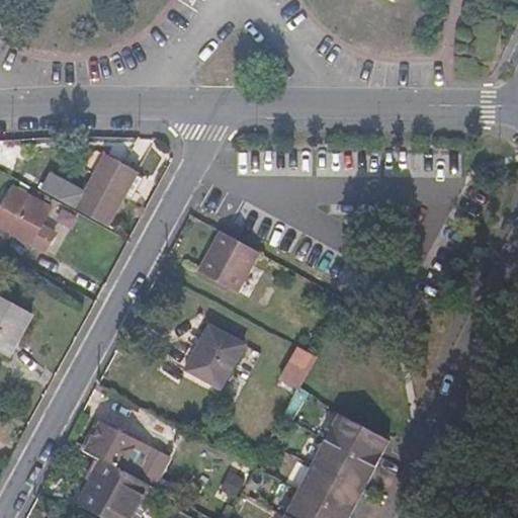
[(51,175),(41,190),(106,228),(138,174),(106,156),(84,193),(51,175)]
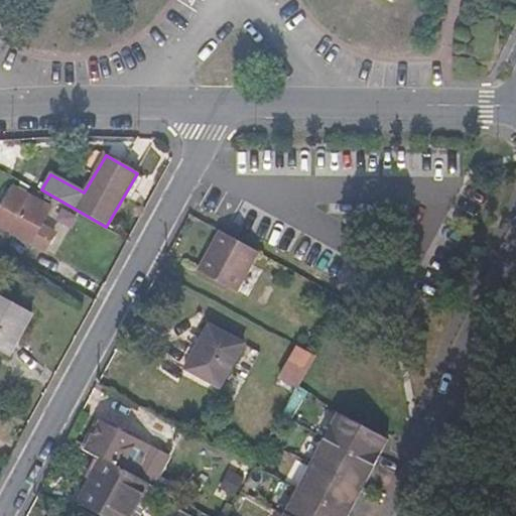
[(0,210),(0,225),(45,249),(53,233),(41,226),(48,211),(11,190),(0,210)]
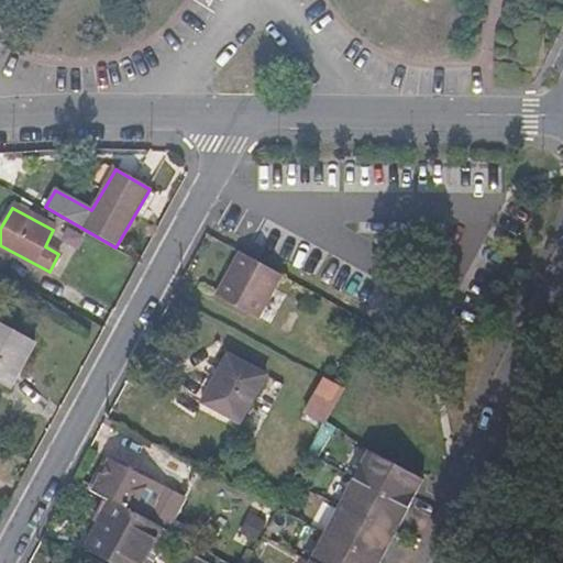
[(251,335),(283,278),(241,254),(217,297),(224,301),(217,317),(251,335)]
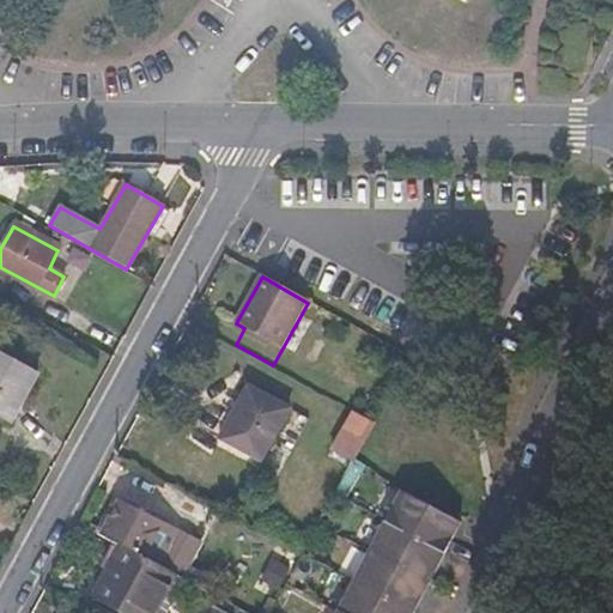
[(0,392),(19,404),(35,376),(0,354),(0,392)]
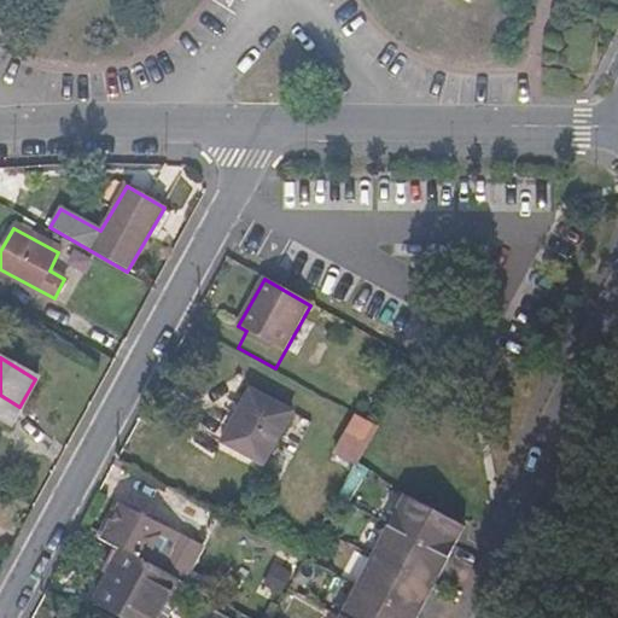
[(225,444),(264,466),(295,412),(254,389),(225,444)]
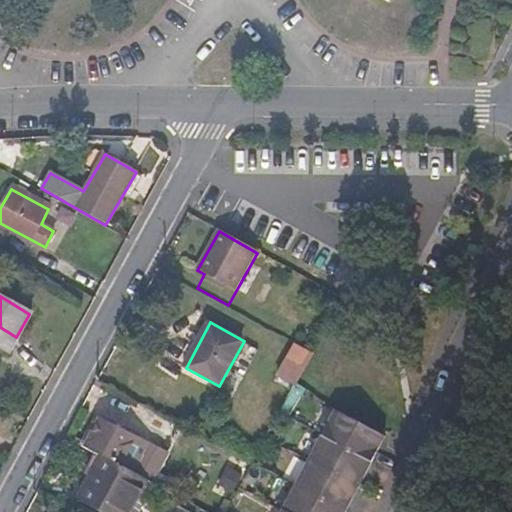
[(16,337),(0,327),(0,353),(6,356),(16,337)]
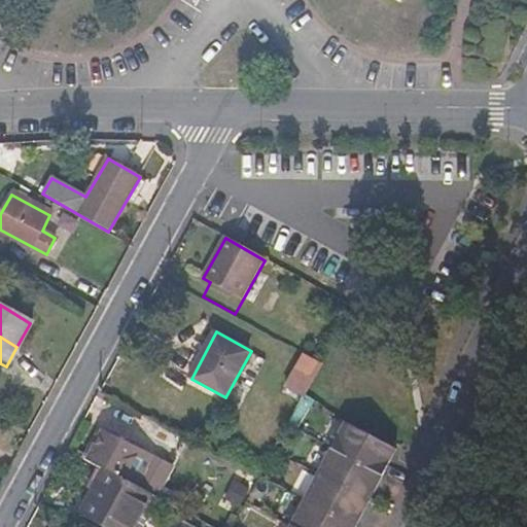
[(306,397),(324,364),(300,351),(281,383),(306,397)]
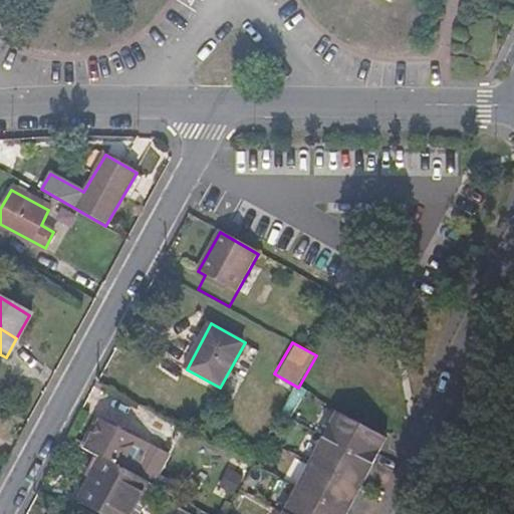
[(386,438),(335,410),(321,435),(371,462),(386,438)]
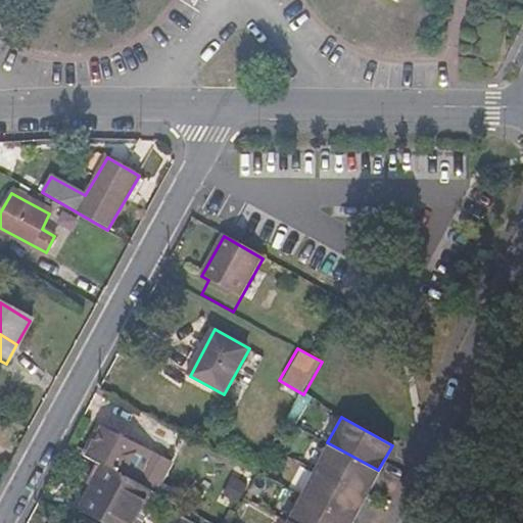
[(172,445),(179,433),(152,418),(145,431),(172,445)]
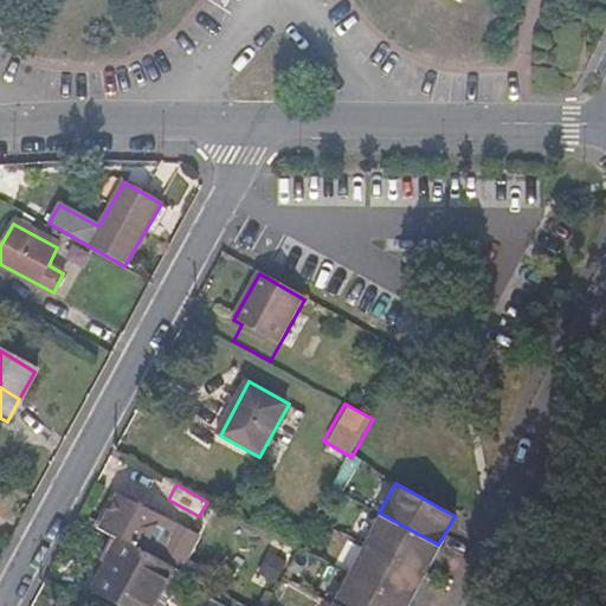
[(122,495),(103,530),(126,542),(175,569),(182,574),(200,539),(122,495)]
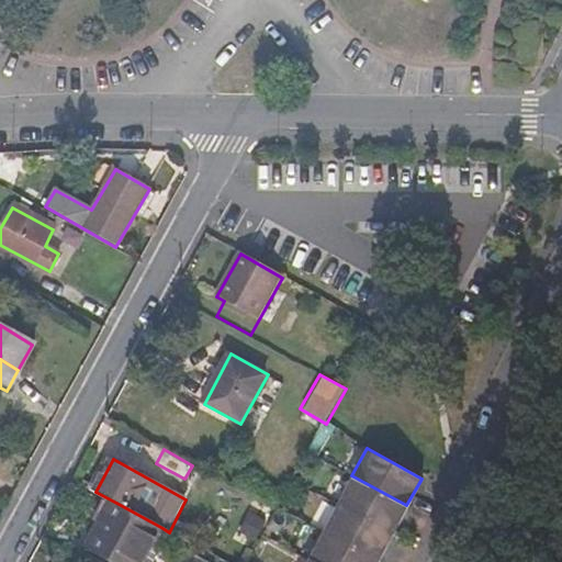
[(406,505),(351,475),(338,501),(393,530),(406,505)]
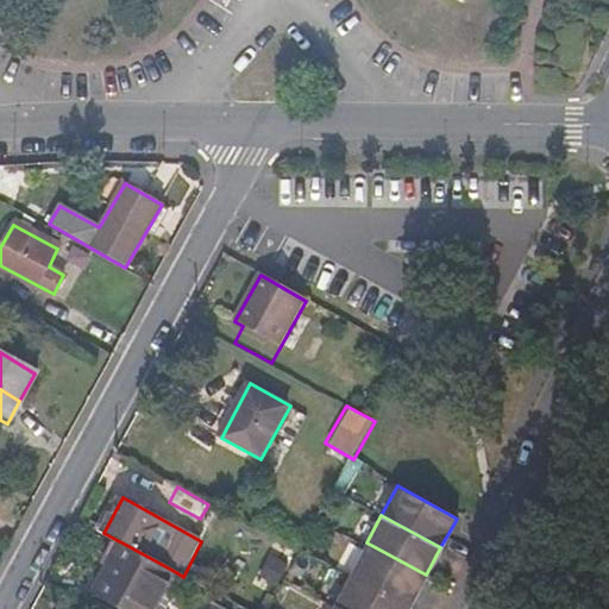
[(426,575),(366,542),(351,571),(410,602),(426,575)]
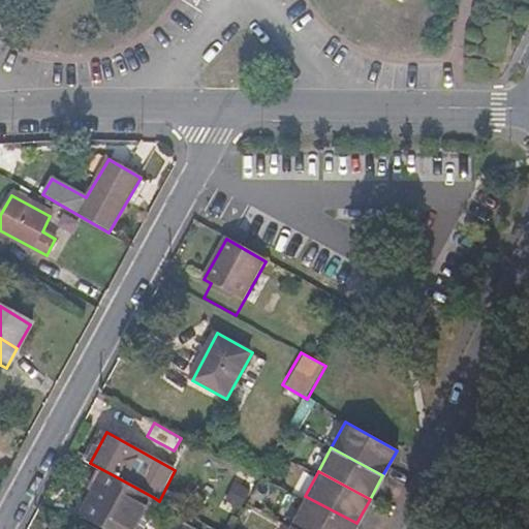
[(107,528),(135,528),(153,497),(110,473),(86,517),(107,528)]
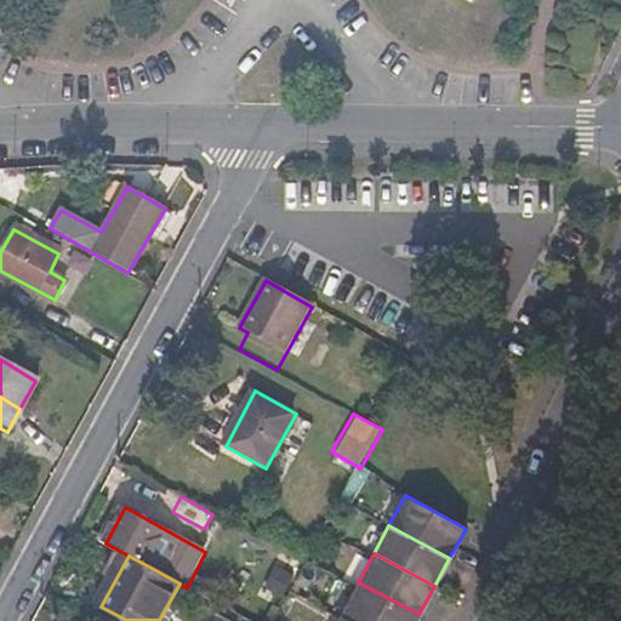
[(273,607),(284,613),(300,582),(289,576),(273,607)]
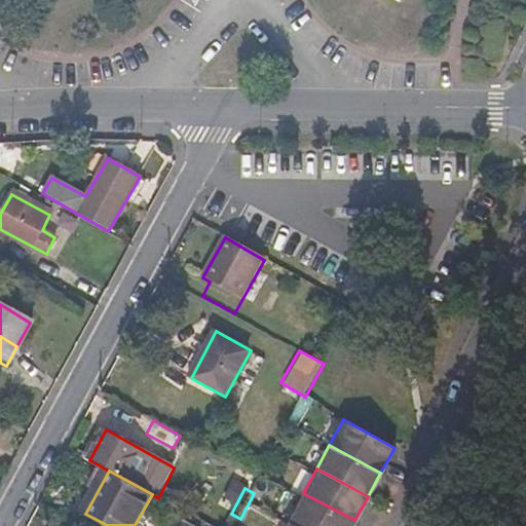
[(351,525),(354,520),(303,493),(290,518),(305,525),(351,525)]
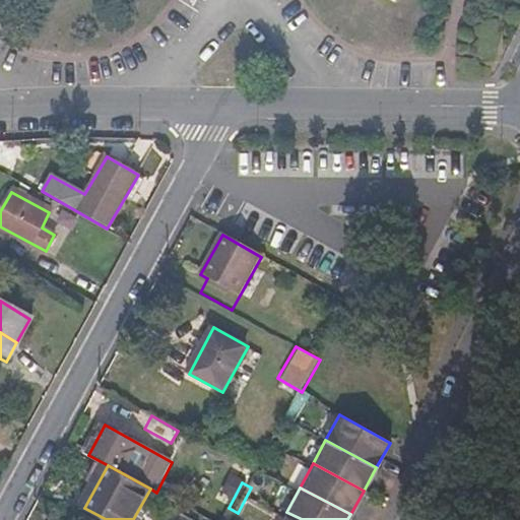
All buildings are outlined.
